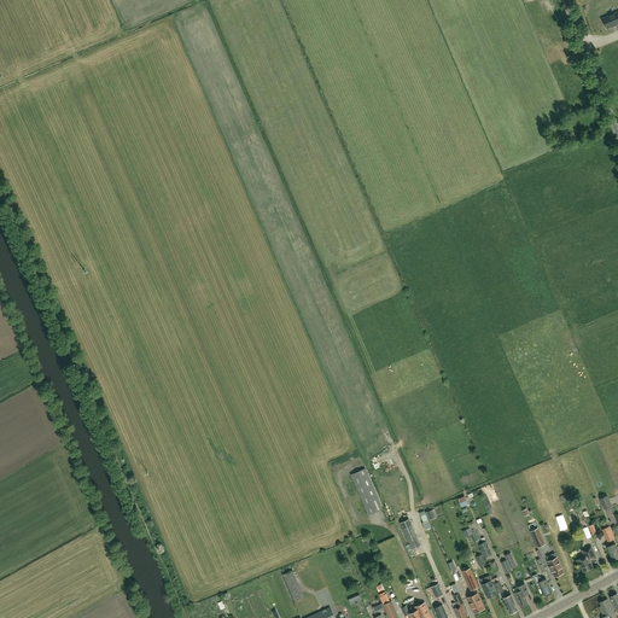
[(617,11),(602,18),(606,28),(611,25),(611,27),(617,24),(617,23),(617,22),(617,11)]
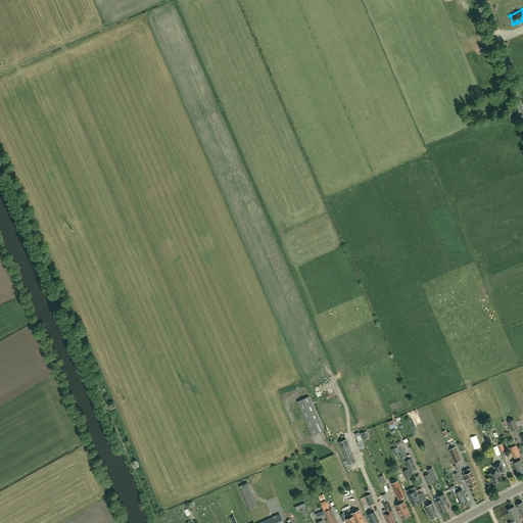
[(310,396),(297,401),(312,435),(324,430),(310,396)]
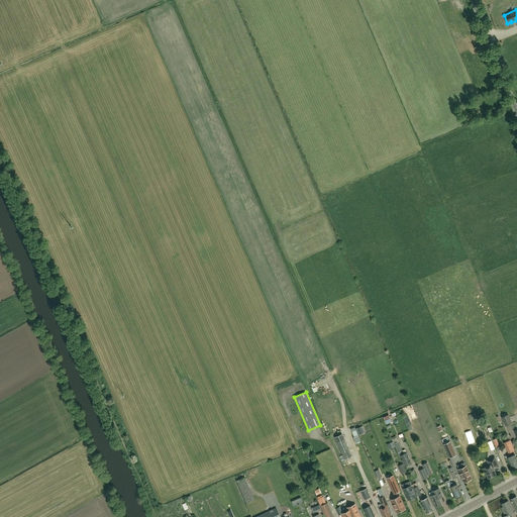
[(502,417),(505,426),(512,423),(509,415),(502,417)]
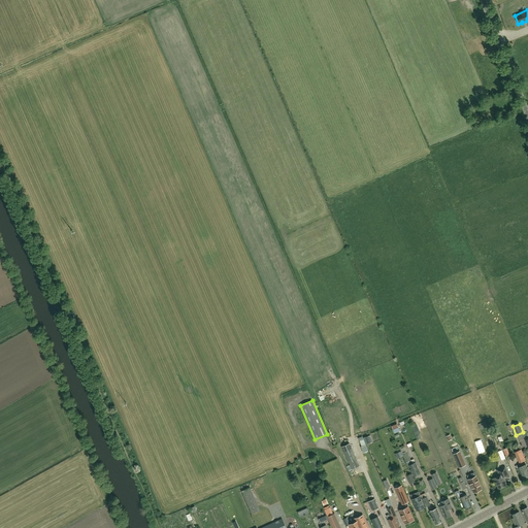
[(372,441),(370,435),(363,438),(366,444),(372,441)]
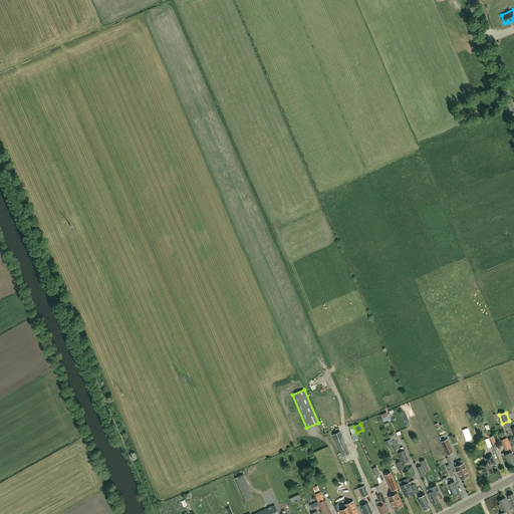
[(342,457),(349,454),(340,432),(332,435),(342,457)]
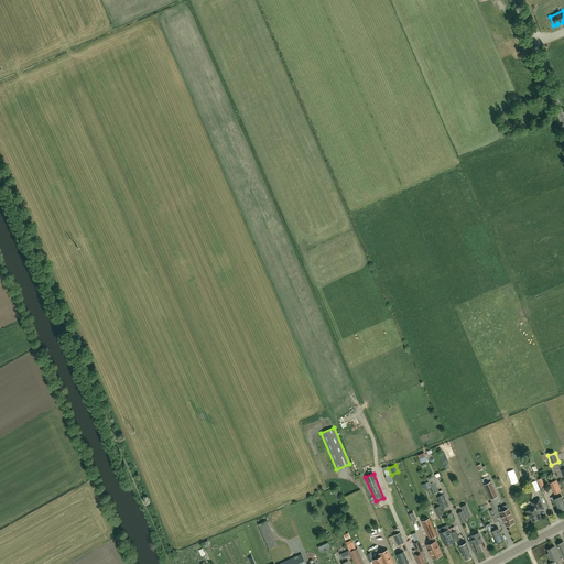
[(435,481),(432,476),(427,478),(430,484),(435,498),(437,498),(442,509),(448,506),(444,495),(441,496),(440,491),(435,481)]
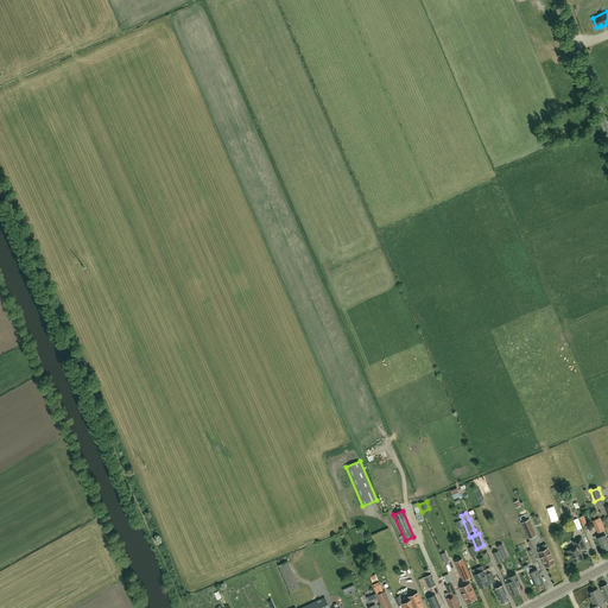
[(591,519),(595,526),(602,523),(600,517),(591,519)]
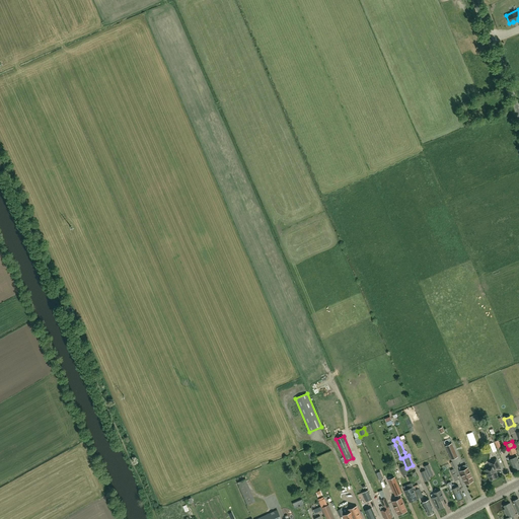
[(445,446),(451,460),(458,457),(452,443),(445,446)]
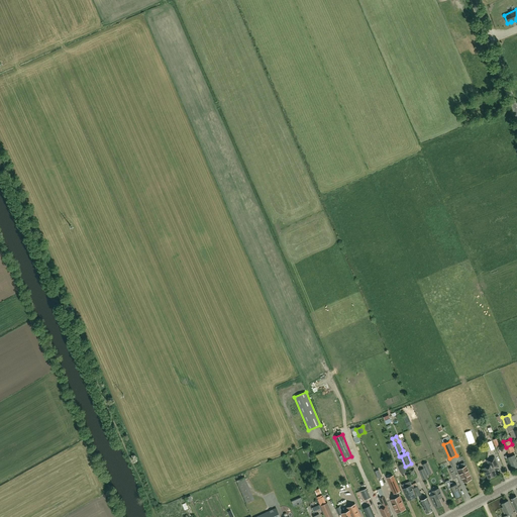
[(512,469),(516,466),(516,459),(515,454),(507,458),(512,469)]
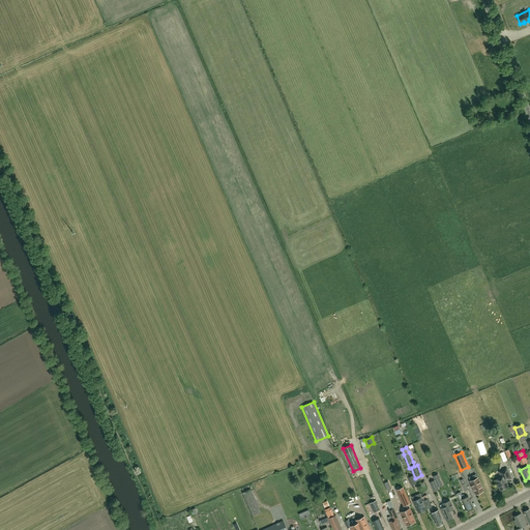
[(505,480),(511,478),(507,469),(500,472),(502,477),(496,480),(501,491),(508,488),(505,480)]
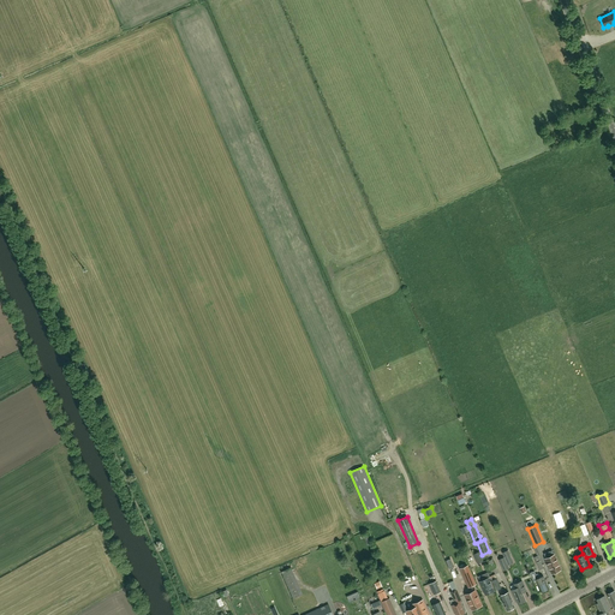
[(499,560),(503,571),(509,568),(508,565),(513,562),(508,551),(502,554),(503,557),(499,560)]
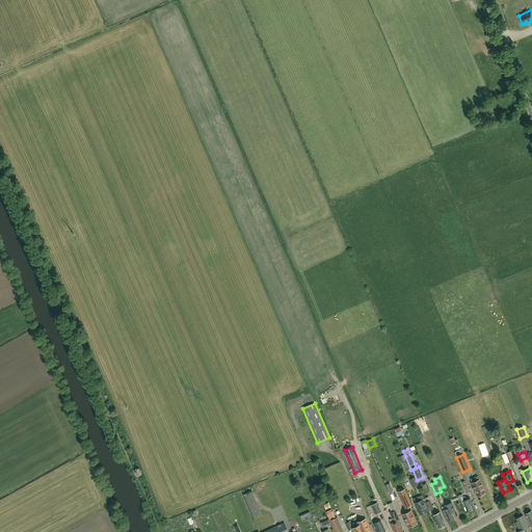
[(479,480),(474,482),(472,483),(477,497),(485,493),(479,480)]
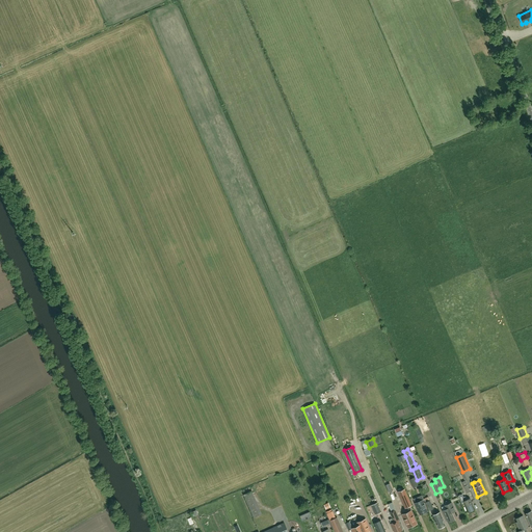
[(404,489),(399,493),(405,507),(411,505),(404,489)]
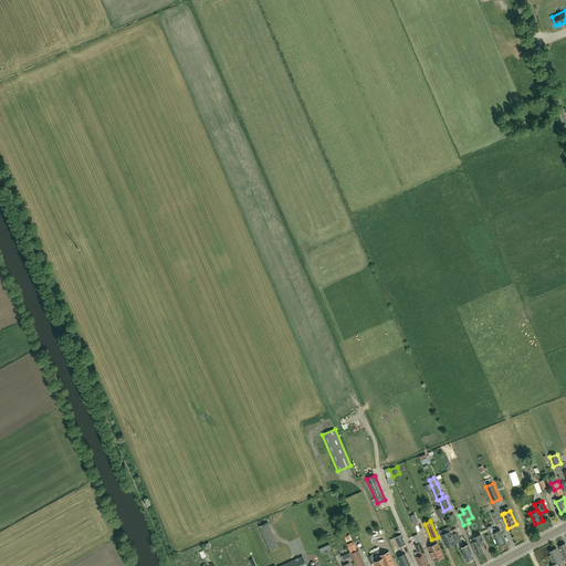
[(270,551),(279,546),(268,523),(260,527),(270,551)]
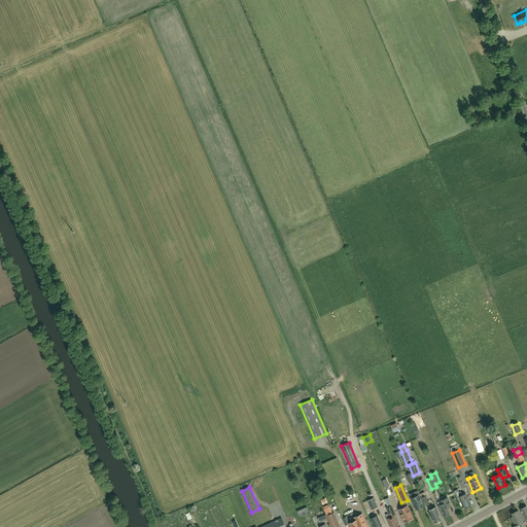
[(458,489),(454,491),(457,498),(460,497),(464,507),(470,504),(466,493),(462,495),(461,491),(459,492),(458,489)]
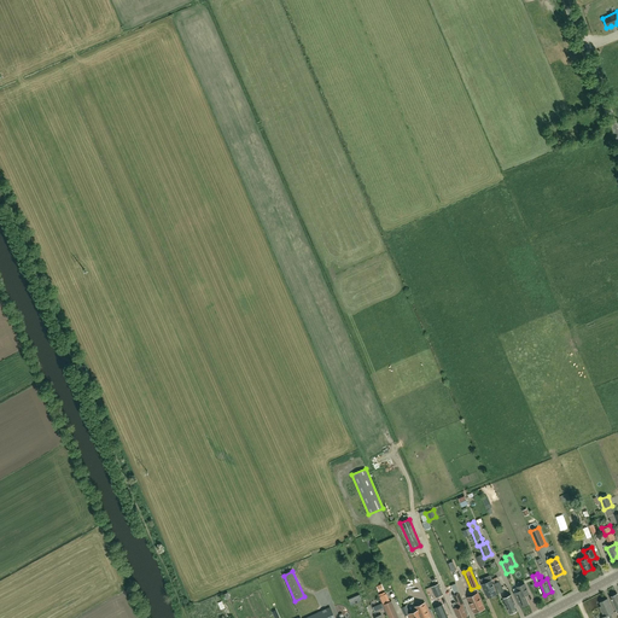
[(493,579),(494,584),(499,593),(503,590),(500,582),(497,577),(493,579)]
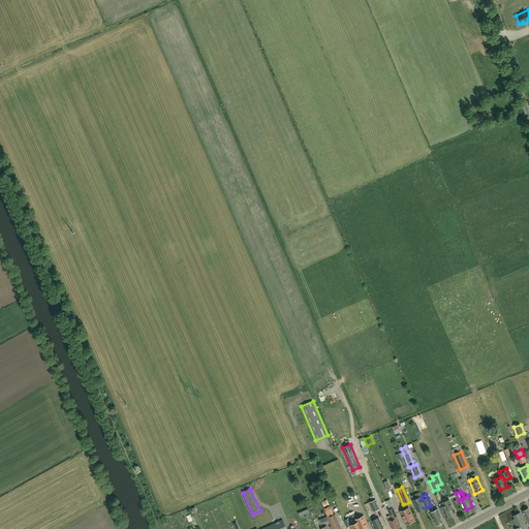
[(418,511),(425,508),(419,497),(413,500),(418,511)]
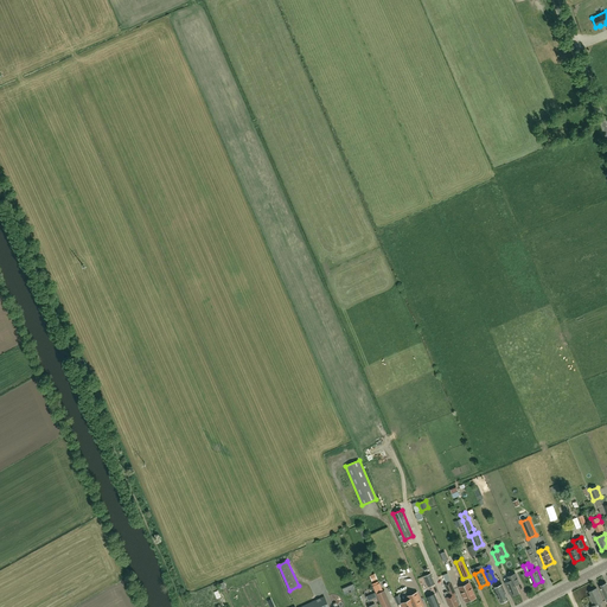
[(510,581),(505,582),(511,596),(519,593),(516,586),(521,583),(516,574),(508,576),(510,581)]
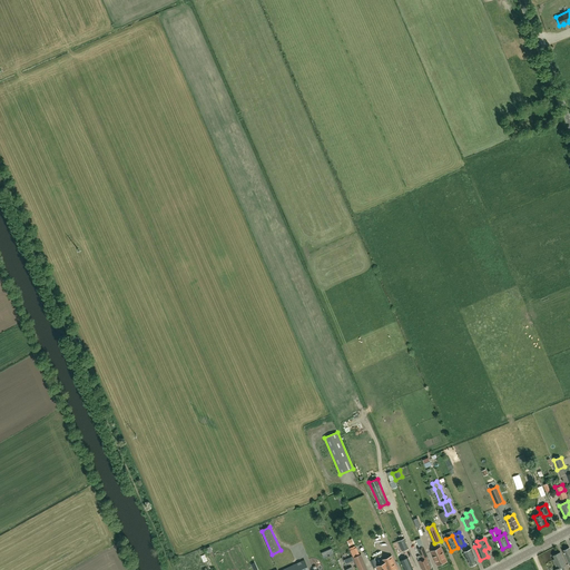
[(420,556),(418,556),(420,561),(423,569),(426,569),(431,568),(426,558),(429,558),(425,551),(423,546),(418,548),(420,553),(421,556),(420,557),(420,556)]
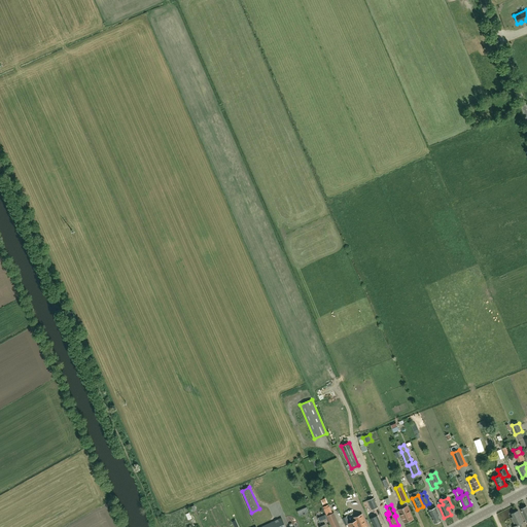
[(413,519),(408,506),(399,510),(405,523),(413,519)]
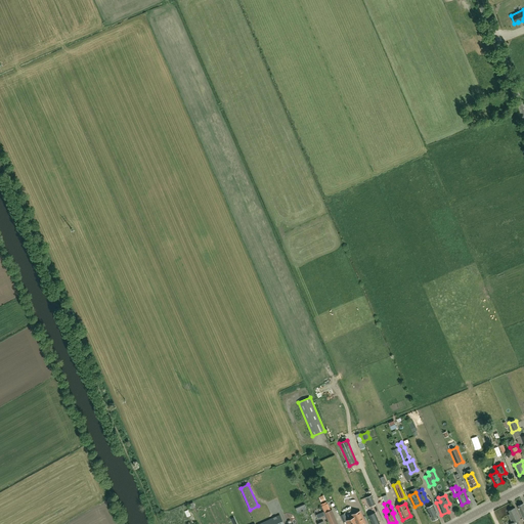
[(433,505),(427,508),(432,520),(433,520),(434,520),(435,519),(436,518),(438,517),(436,513),(437,513),(433,505)]
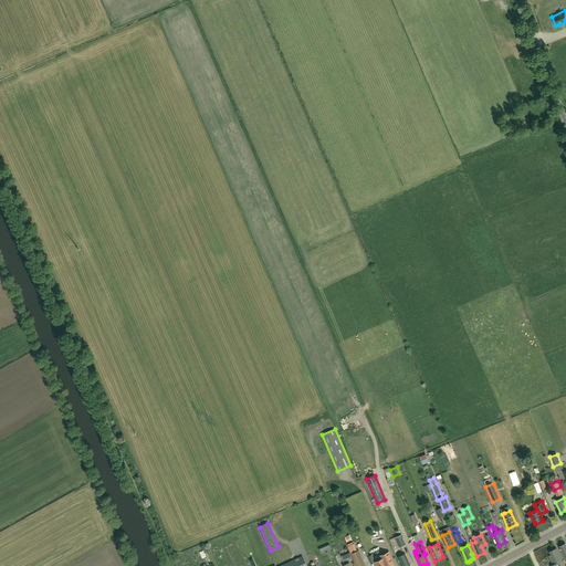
[(549,556),(554,565),(559,565),(558,563),(563,561),(556,548),(549,552),(552,555),(549,556)]
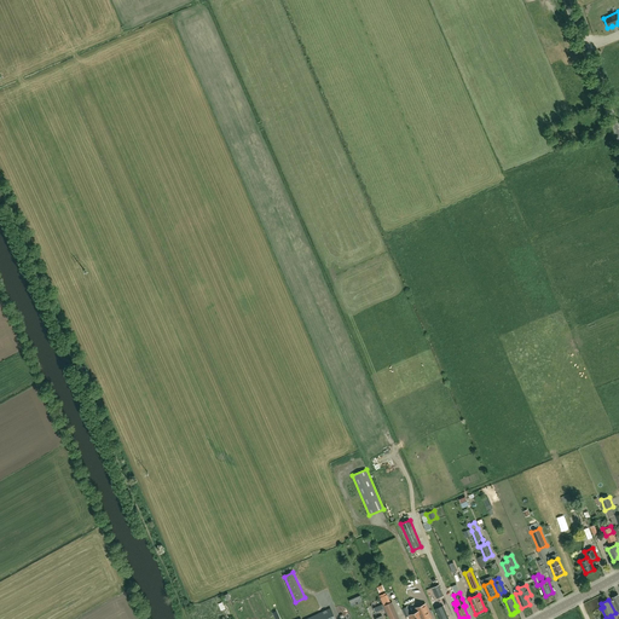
[(386,608),(388,614),(389,618),(398,618),(400,618),(393,602),(391,603),(385,606),(386,608)]
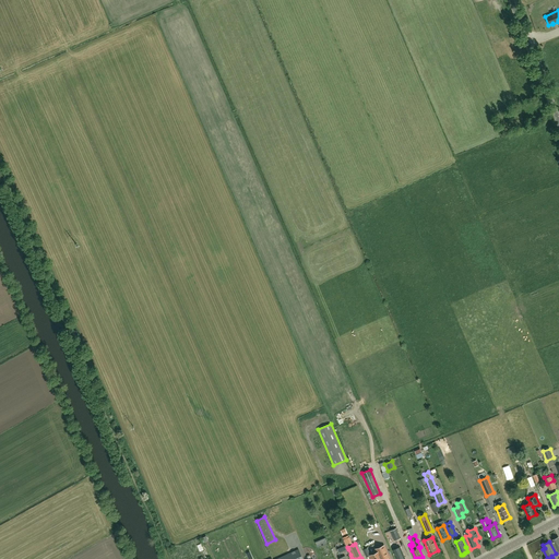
[(388,558),(390,558),(384,546),(376,549),(378,552),(370,556),(371,558),(388,558)]
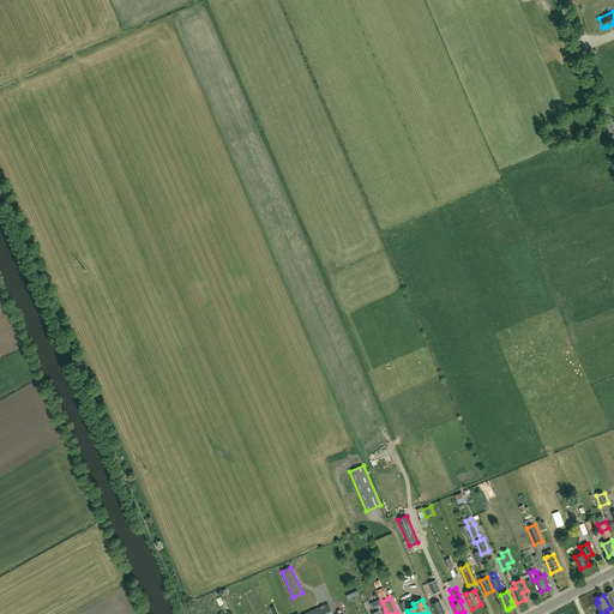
[(435,613),(443,613),(445,613),(440,601),(432,605),(435,613)]
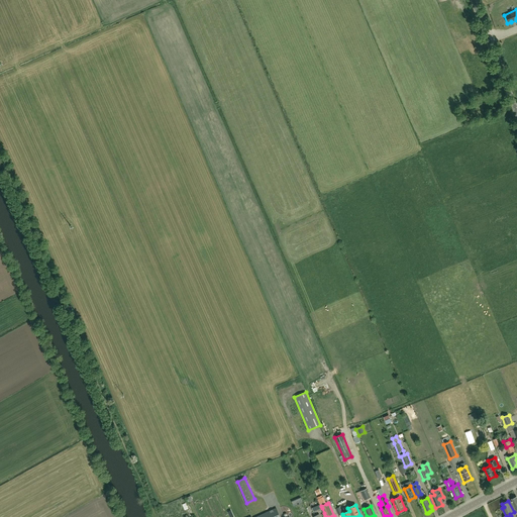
[(256,516),(280,516),(277,508),(256,516)]
